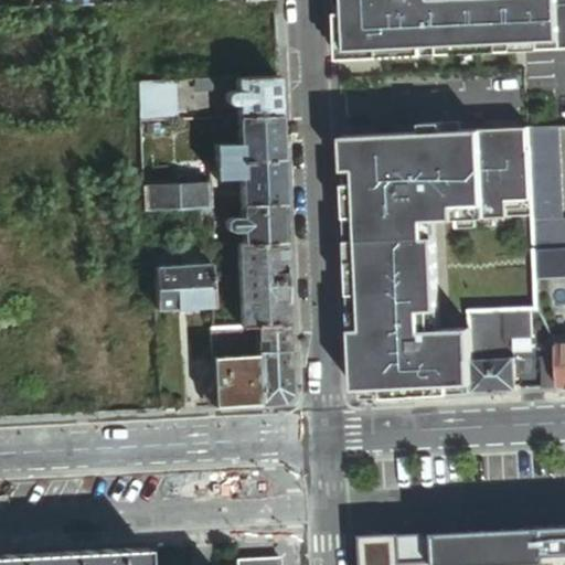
[(564,50),(564,3),(429,10),(428,0),(338,0),(341,61),(564,50)]
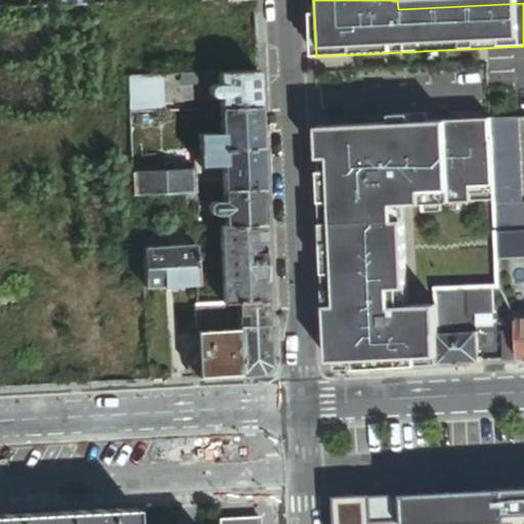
[(260,110),(258,74),(222,75),(220,75),(220,82),(220,88),(212,89),(211,90),(210,90),(210,91),(210,92),(209,93),(210,94),(210,95),(210,96),(211,96),(212,97),(213,97),(221,97),(222,111),(260,110)]
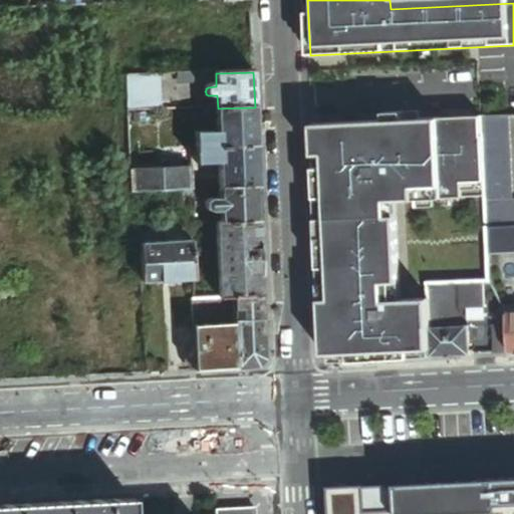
[(216,73),(196,74),(196,83),(206,83),(208,80),(216,80),(216,73)]
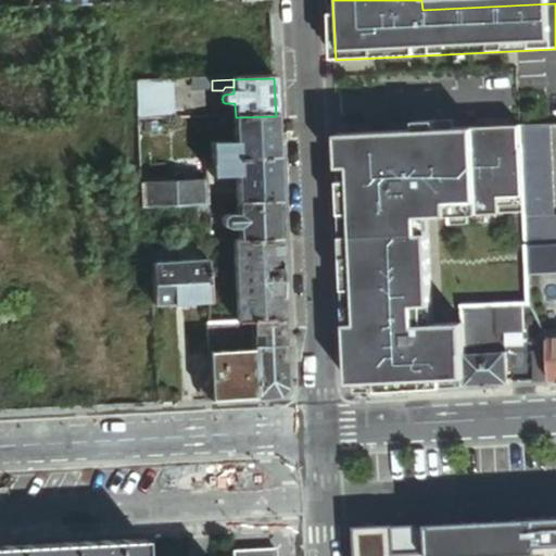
[(139,110),(139,123),(176,121),(175,83),(138,84),(139,110)]
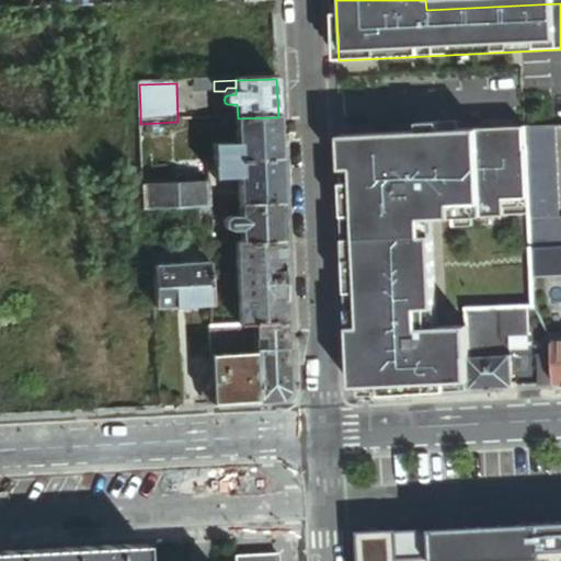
[(281,161),(278,117),(238,118),(238,128),(239,146),(216,147),(216,164),(281,161)]
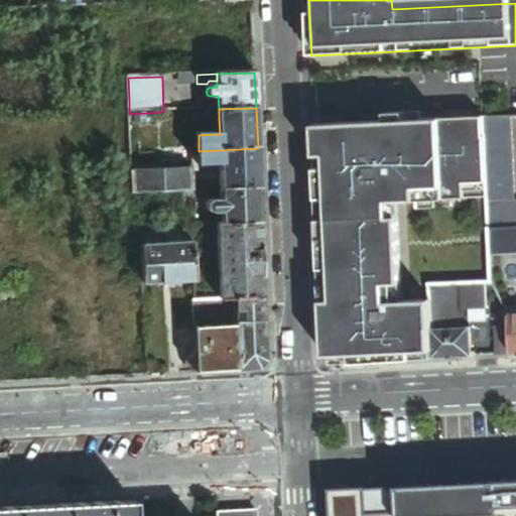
[(219,109),(206,110),(207,119),(219,118),(219,109)]
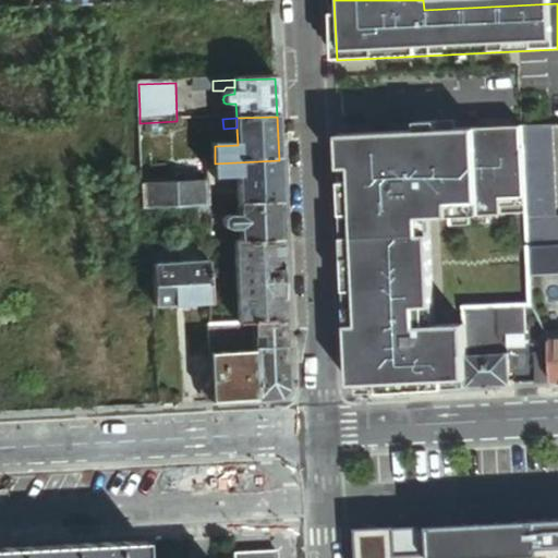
[(557,210),(554,126),(523,129),(529,210),(531,251),(557,249),(557,210)]
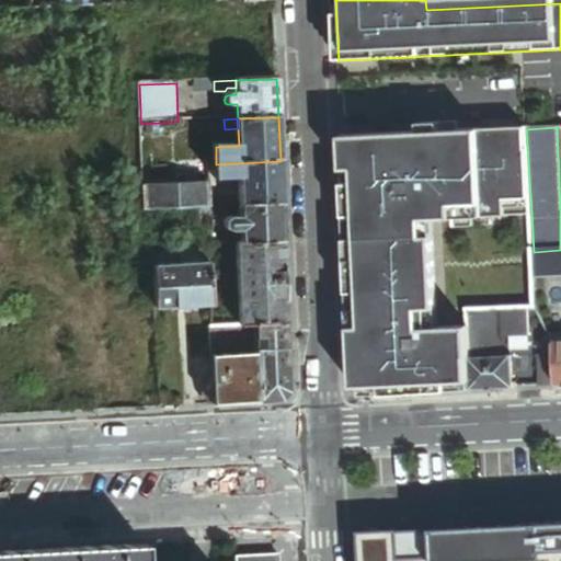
[(531,212),(526,129),(472,130),(343,137),(346,219),(357,219),(531,212)]
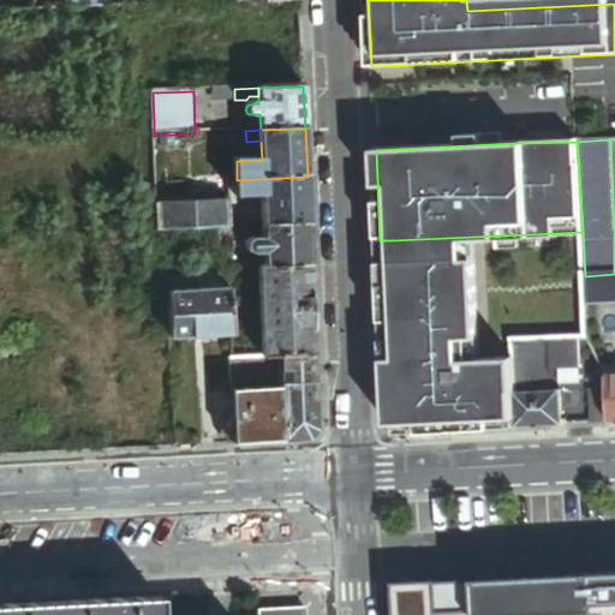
[(310,224),(308,177),(237,180),(238,197),(263,196),(264,226),(310,224)]
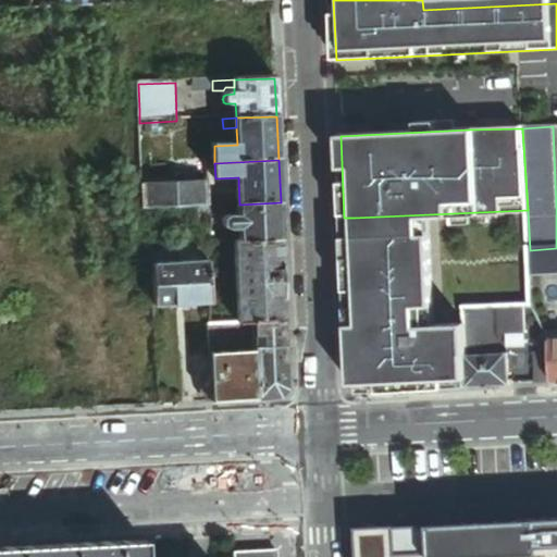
[(210,182),(143,186),(144,209),(199,207),(211,206),(210,182)]
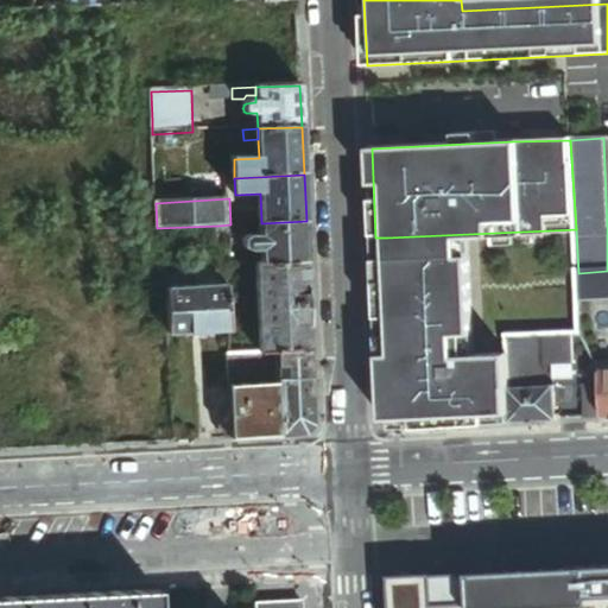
[(308,264),(306,221),(261,223),(261,238),(252,238),(251,239),(249,240),(248,241),(248,242),(248,244),(248,245),(248,246),(248,247),(249,248),(251,249),(252,251),(253,251),(263,251),(263,266),(308,264)]
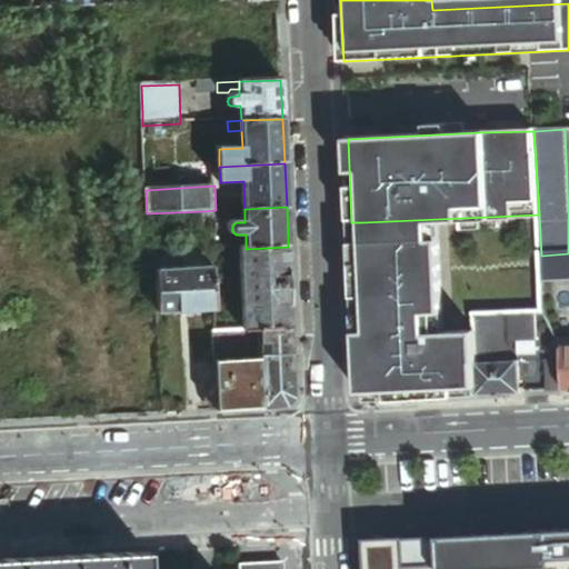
[(203,211),(147,213),(147,217),(148,232),(205,230),(203,211)]
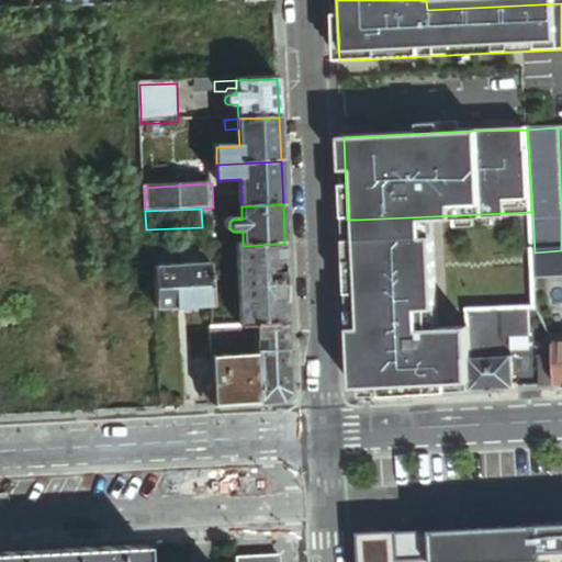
[(536,280),(535,253),(532,212),(358,220),(359,229),(347,231),(351,318),(469,313),(526,311),(538,310),(536,280)]
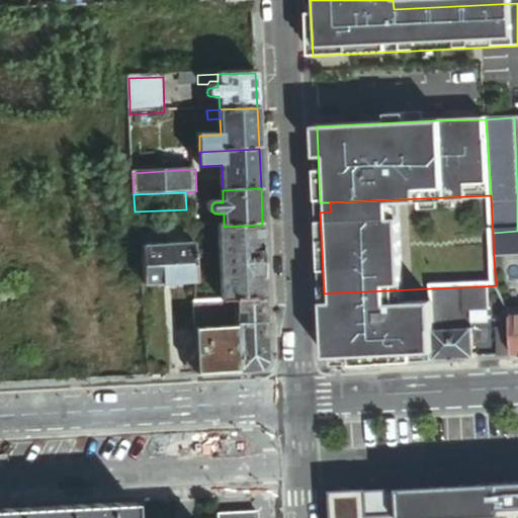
[(320,202),(320,212),(331,211),(330,202),(320,202)]
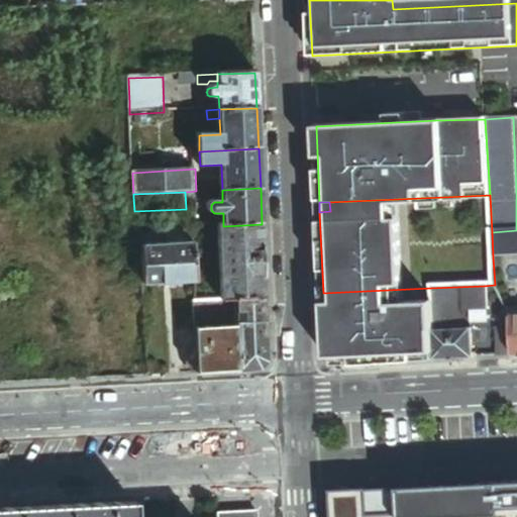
[(265,299),(262,224),(223,226),(220,226),(220,234),(222,294),(223,301),(236,300),(265,299)]
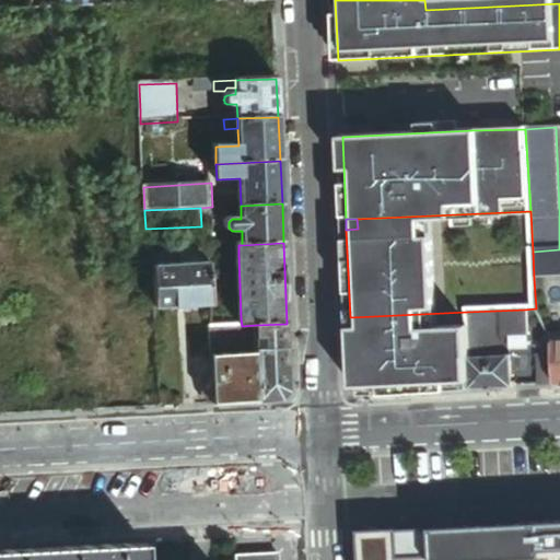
[(203,264),(209,264),(208,248),(155,251),(156,267),(161,266),(161,258),(165,258),(199,257),(203,255),(203,264)]
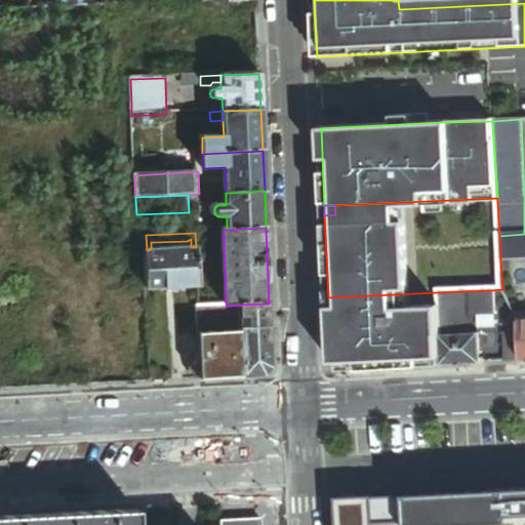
[(524,234),(499,236),(500,261),(524,259),(524,234)]
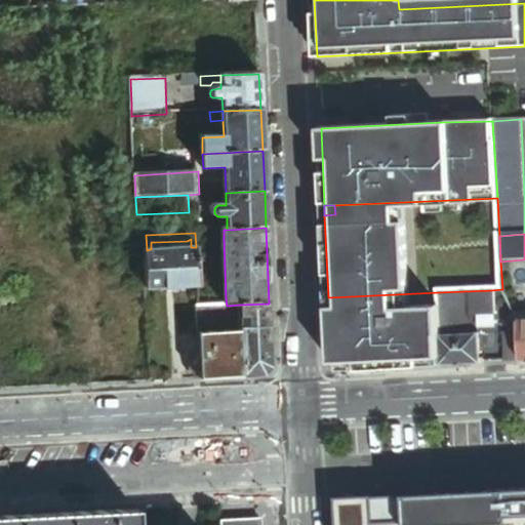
[(199,307),(227,306),(226,298),(209,298),(208,242),(197,242),(197,247),(198,286),(199,307)]
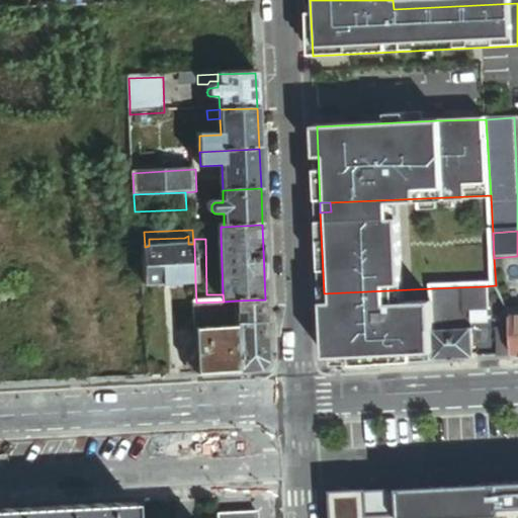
[(195,282),(194,244),(193,244),(188,244),(149,246),(145,247),(144,247),(145,285),(195,282)]
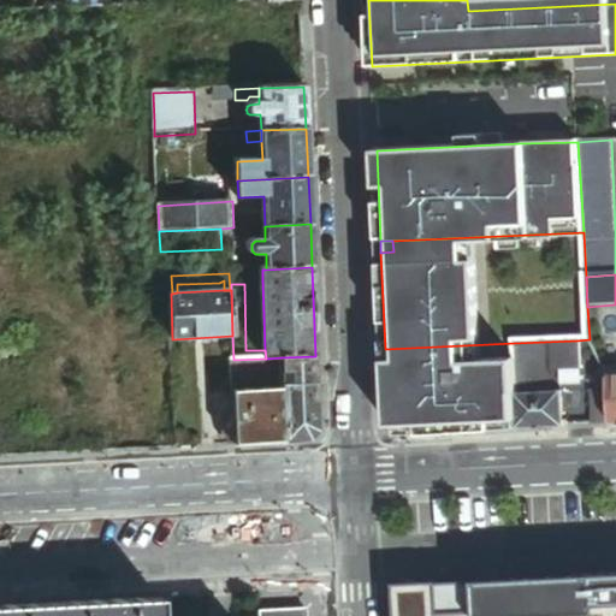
[(576,341),(514,343),(516,372),(531,371),(531,394),(557,392),(556,373),(578,372),(576,341)]
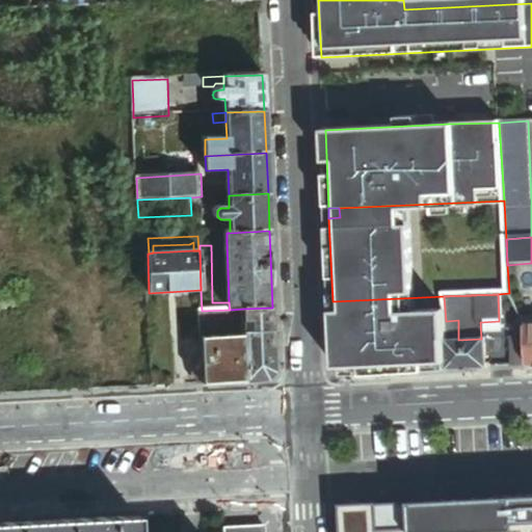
[(446,321),(444,296),(333,301),(334,323),(422,319),(425,372),(448,371),(447,340),(446,321)]
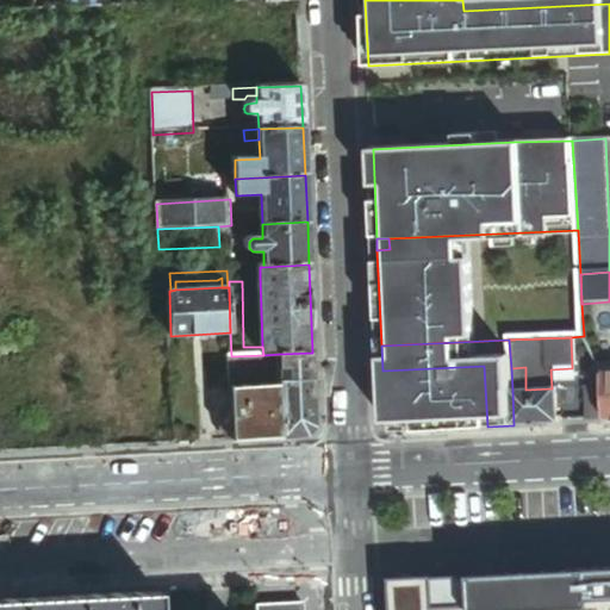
[(316,427),(312,353),(279,354),(280,369),(288,369),(288,381),(280,381),(280,384),(282,437),(307,436),(316,427)]
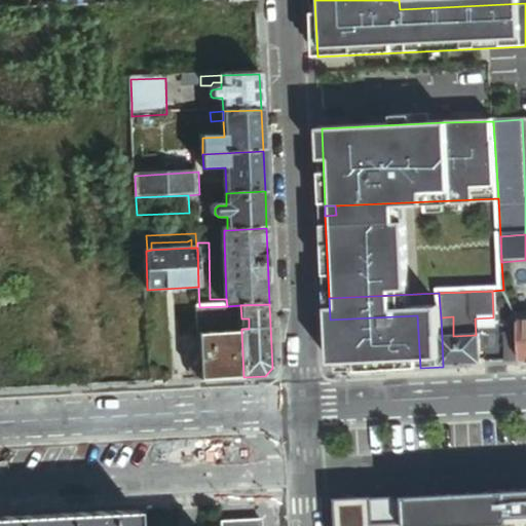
[(241,318),(240,305),(227,306),(199,307),(199,333),(241,331),(241,329),(241,318)]
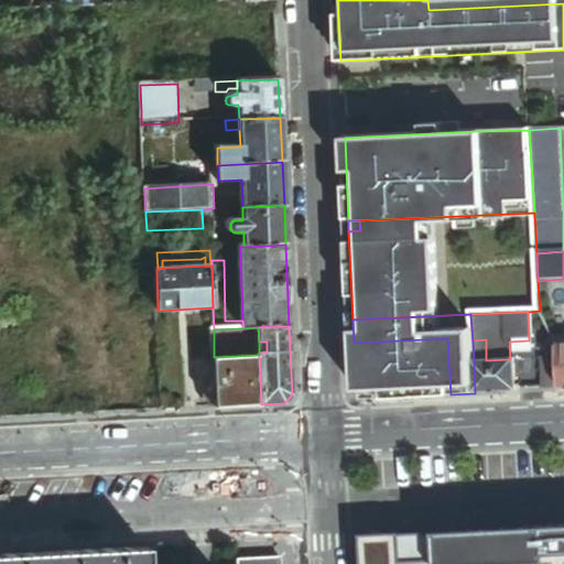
[(563,335),(551,336),(556,346),(563,345),(563,335)]
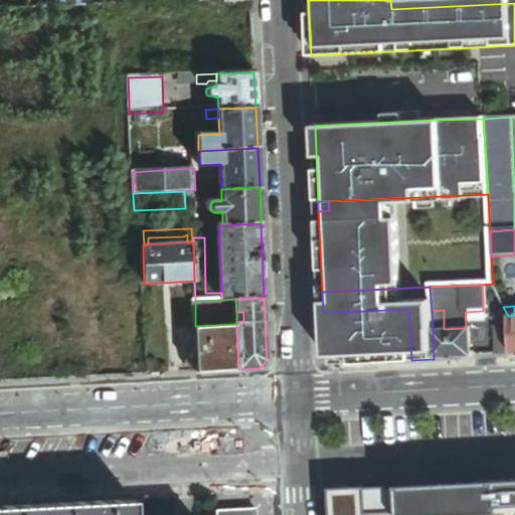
[(333,364),(411,360),(408,309),(323,313),(325,357),(333,364)]
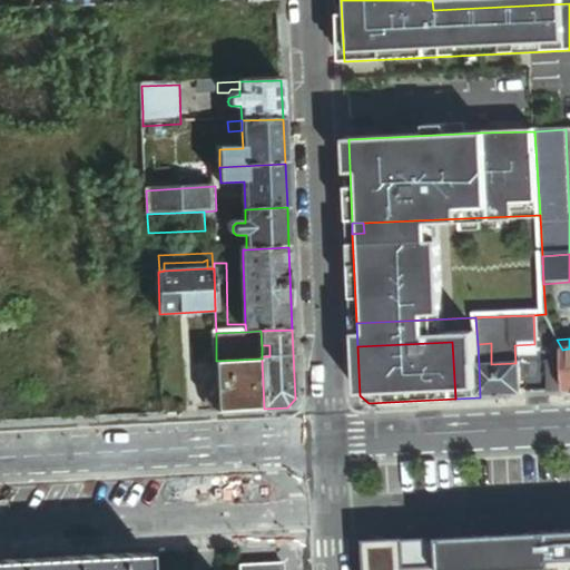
[(478,344),(479,364),(491,364),(491,343),(478,344)]
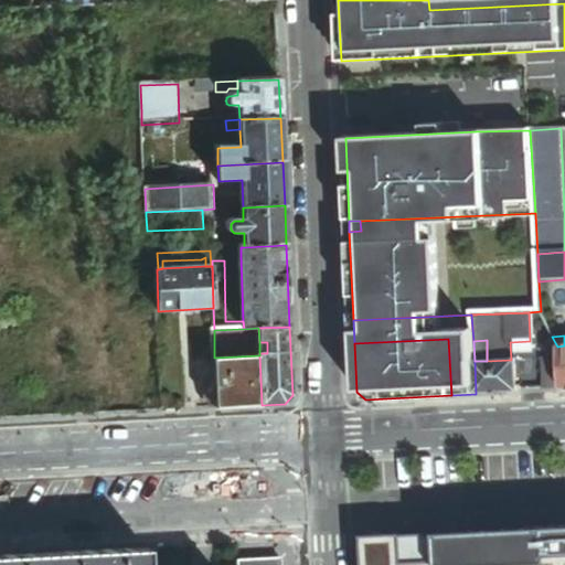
[(259,355),(214,358),(216,407),(262,405),(259,355)]
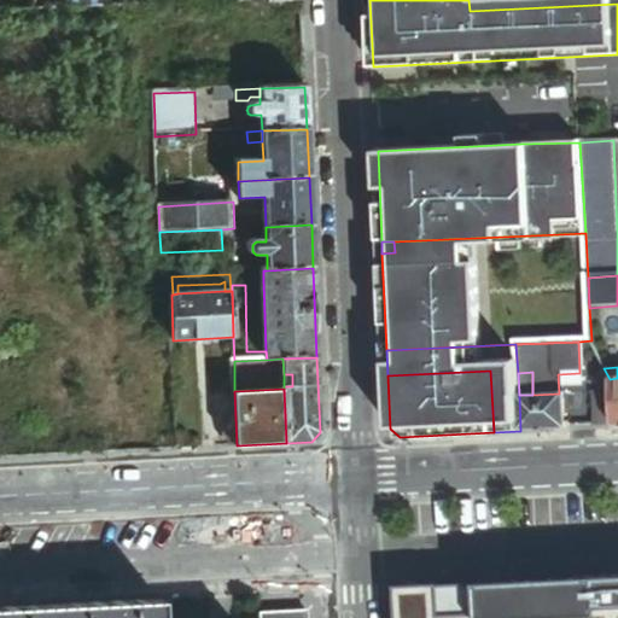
[(595,427),(613,425),(610,390),(594,392),(595,427)]
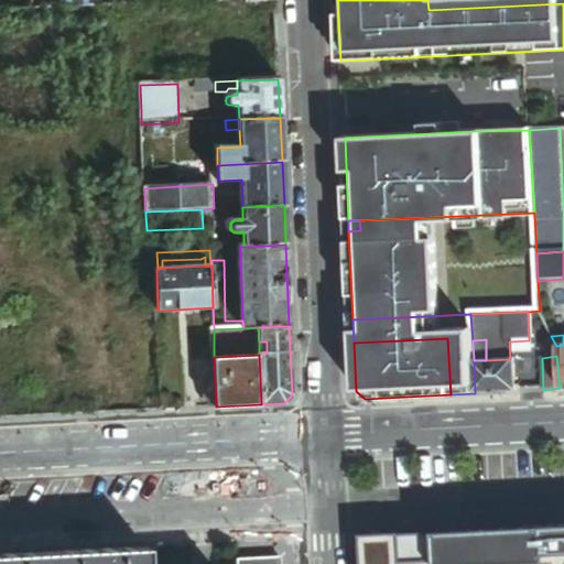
[(475,393),(516,391),(513,359),(510,359),(486,360),(474,360),(475,393)]
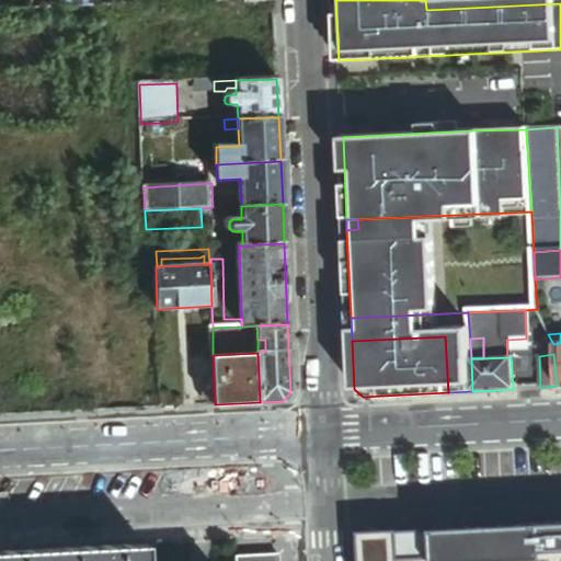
[(560,560),(560,518),(367,528),(367,560),(560,560)]
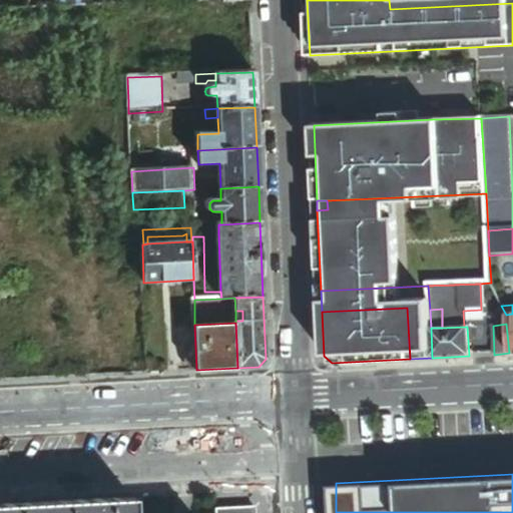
[(129,512),(129,498),(0,505),(0,512),(129,512)]
